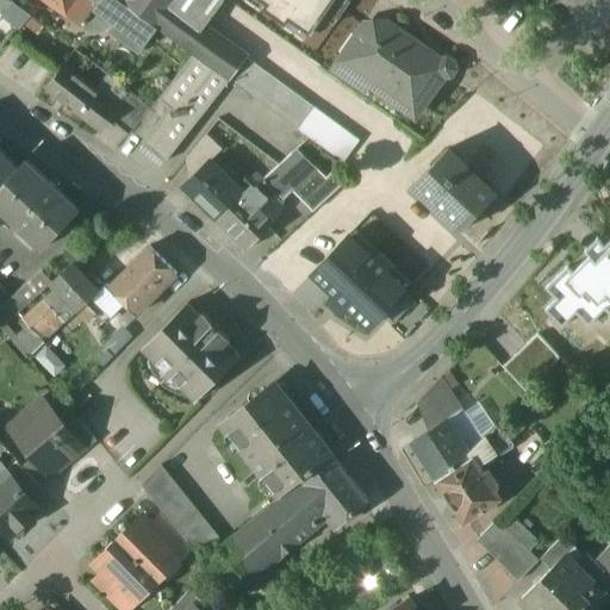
[(13,1),(11,0),(0,0),(0,10),(4,13),(13,1)]
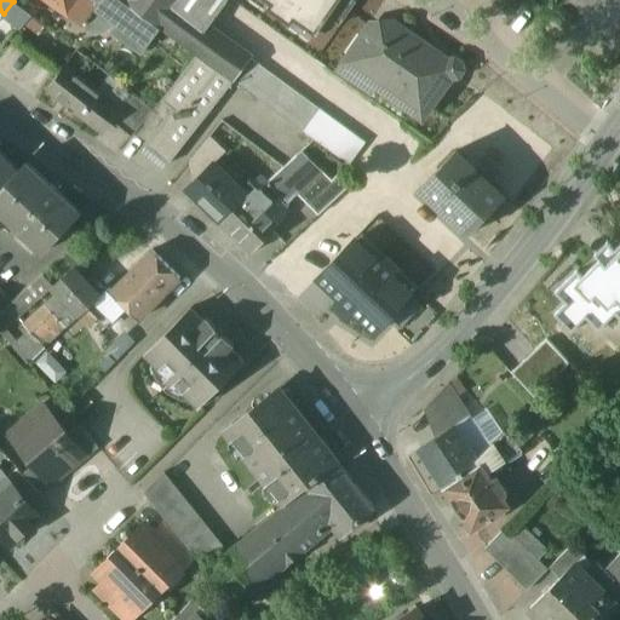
[(50,0),(69,13),(79,0),(50,0)]
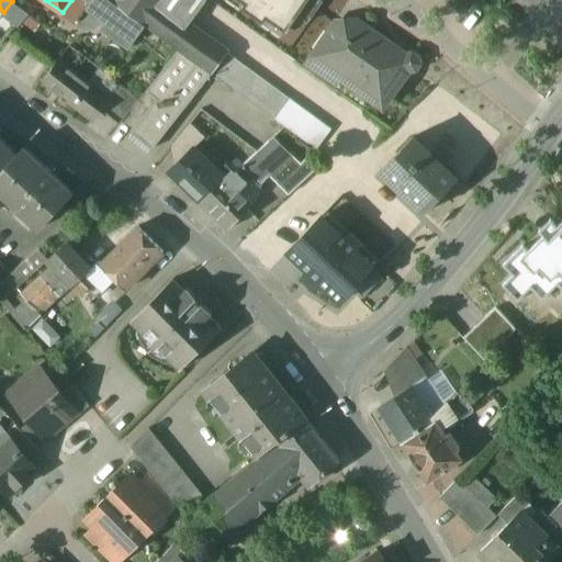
[(87,1),(85,0),(71,0),(63,12),(72,21),(87,1)]
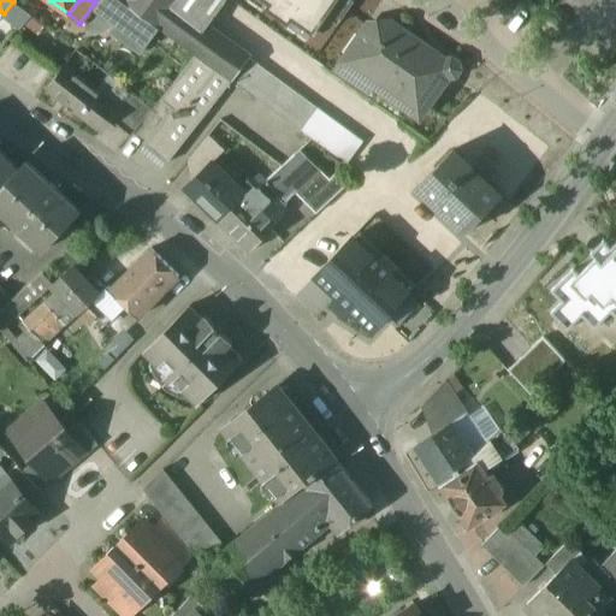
[(124,3),(120,0),(93,0),(95,1),(118,19),(119,19),(129,6),(124,3)]
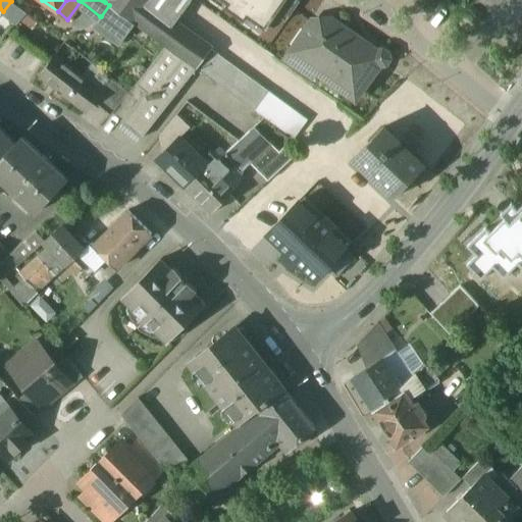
[(106,0),(105,2),(109,5),(134,23),(149,3),(151,0),(106,0)]
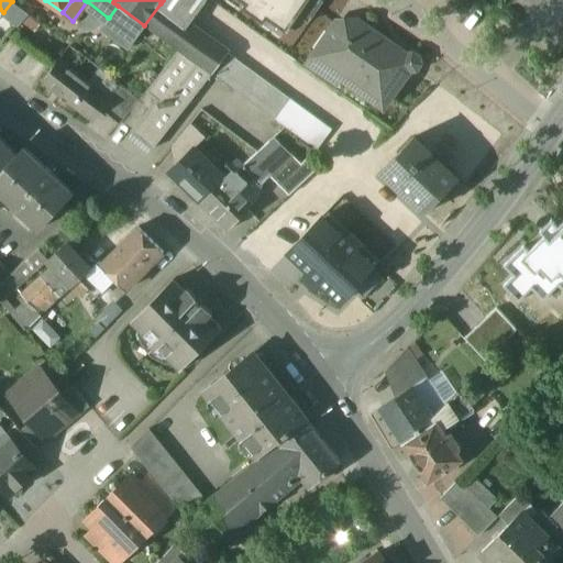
[(240,0),(245,3),(243,8),(264,23),(267,19),(286,32),(308,0),(240,0)]
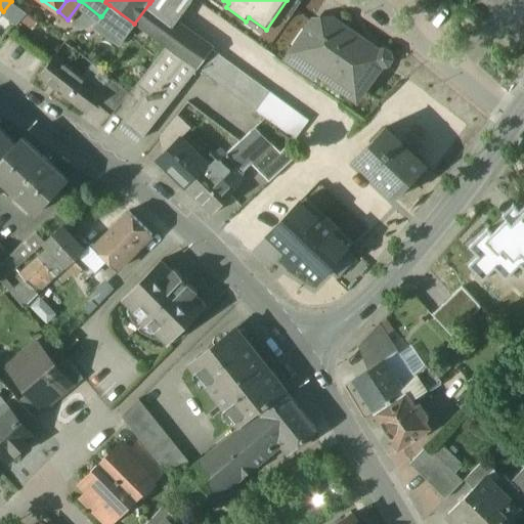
[(298,0),(287,0),(277,14),(287,22),(301,1),(298,0)]
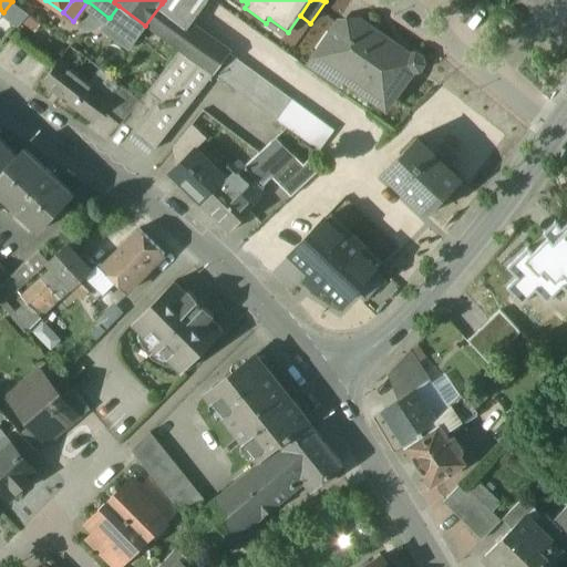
[(29,14),(12,1),(3,12),(19,26),(29,14)]
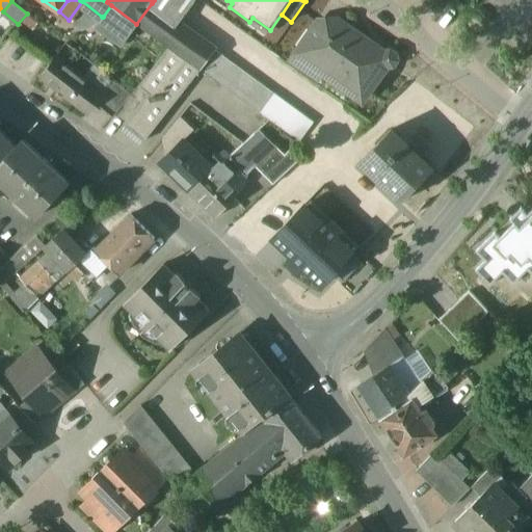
[(102,17),(82,1),(69,20),(81,28),(90,16),(99,22),(102,17)]
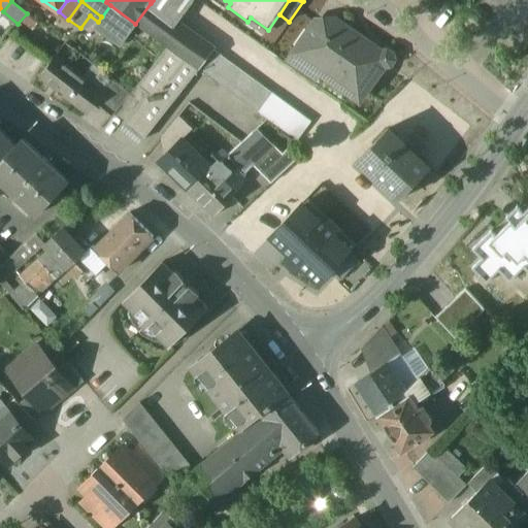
[(213,51),(151,3),(135,24),(136,25),(167,47),(199,70),(200,69),(213,51)]
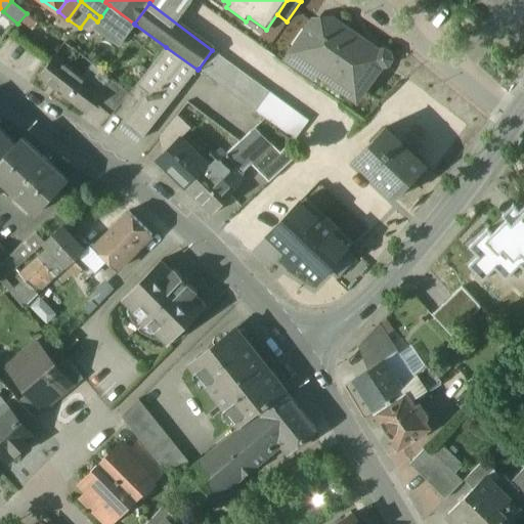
[(134,24),(110,5),(101,16),(100,16),(97,22),(96,23),(122,42),(135,25),(134,24)]
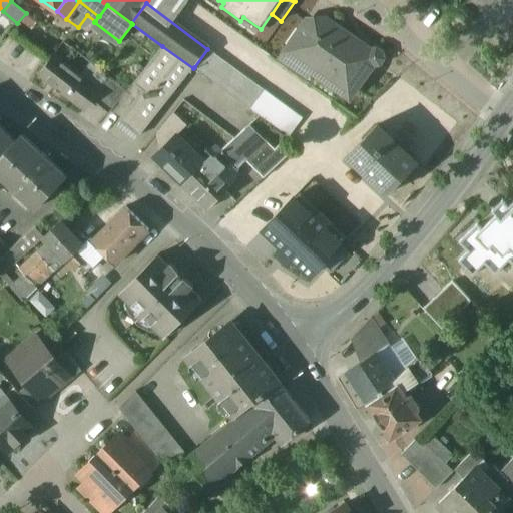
[(372,51),(326,19),(319,29),(300,56),(313,65),(309,70),(335,88),(339,83),(353,93),(374,64),(379,64),(382,58),(382,53),(377,50),(372,51)]
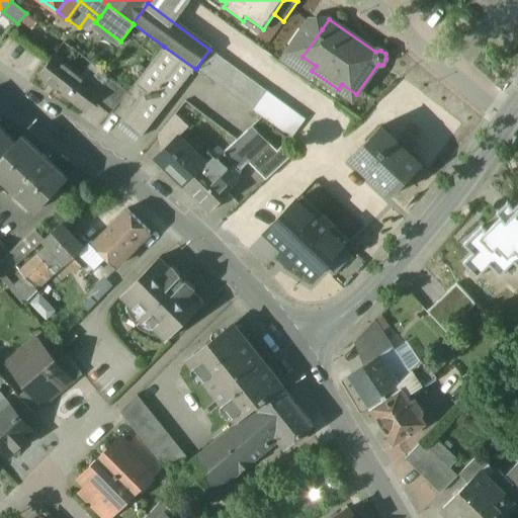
[(311,21),(291,49),(303,57),(322,29),(311,21)]
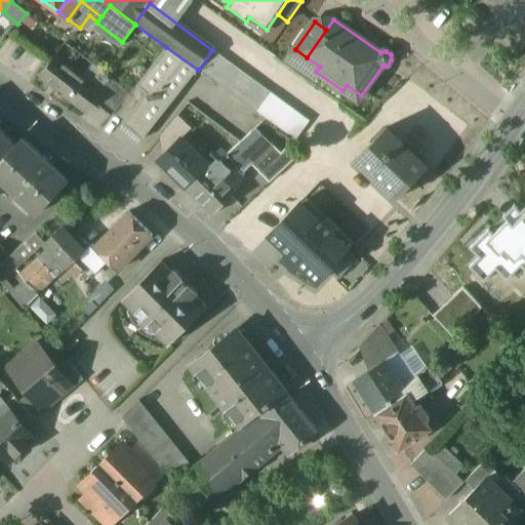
[(166,47),(130,93),(139,101),(123,121),(122,123),(143,139),(198,70),(166,47)]
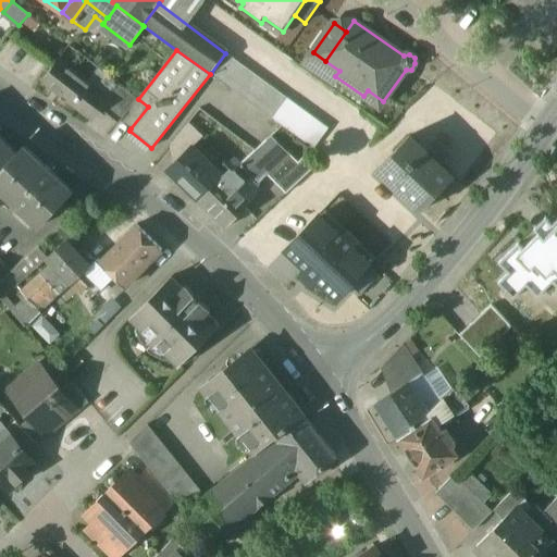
[(325,61),(313,52),(305,64),(330,84),(335,76),(339,71),(325,61)]
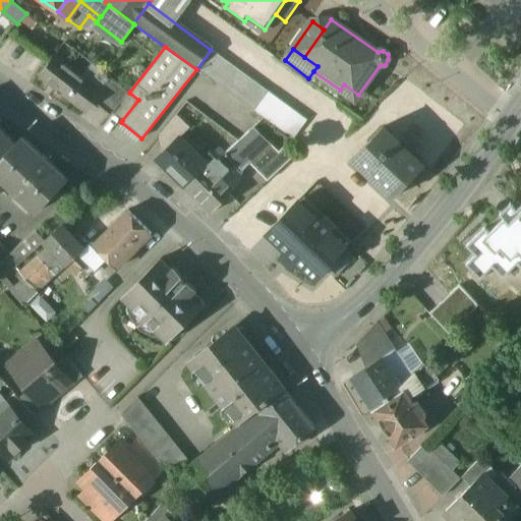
[(269,93),(211,50),(197,68),(255,111),(269,93)]
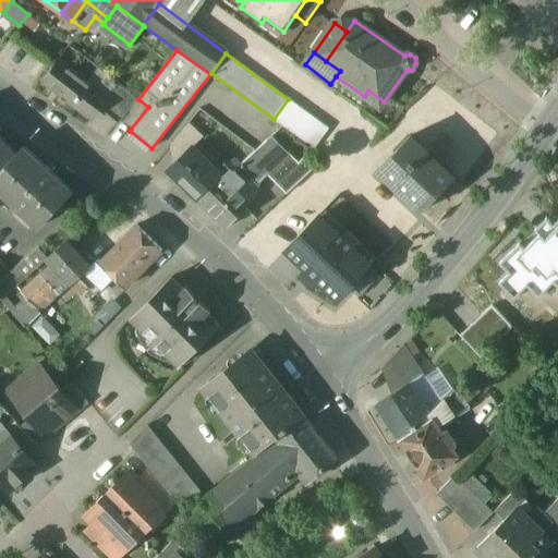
[(105,99),(58,62),(44,80),(55,87),(56,86),(93,114),(105,99)]
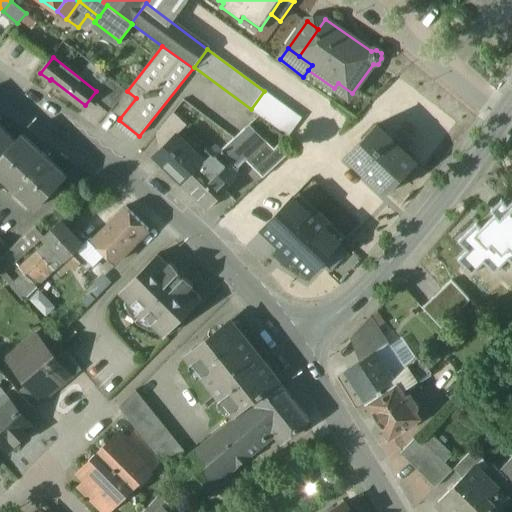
[(136,98),(127,91),(112,111),(120,118),(136,98)]
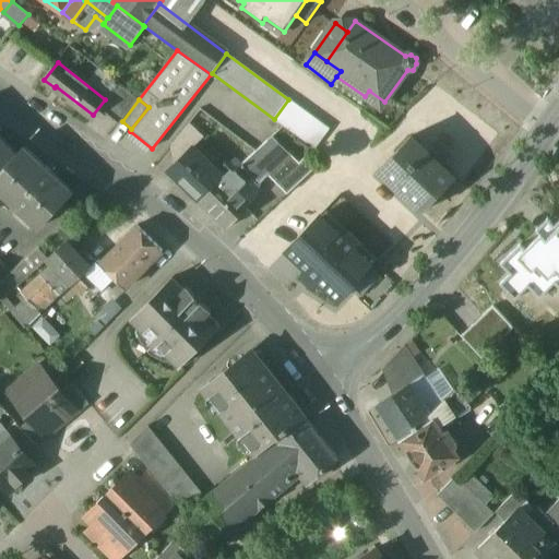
[(330,129),(288,99),(274,119),(316,149),(330,129)]
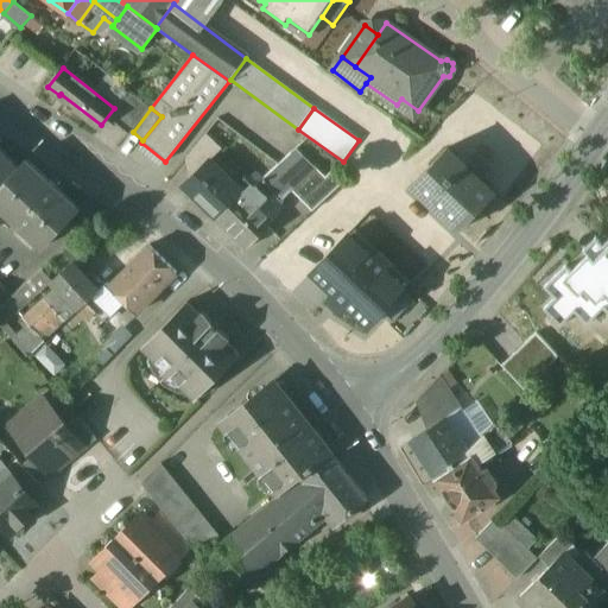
[(187,158),(200,170),(210,159),(210,160),(222,149),(206,134),(187,158)]
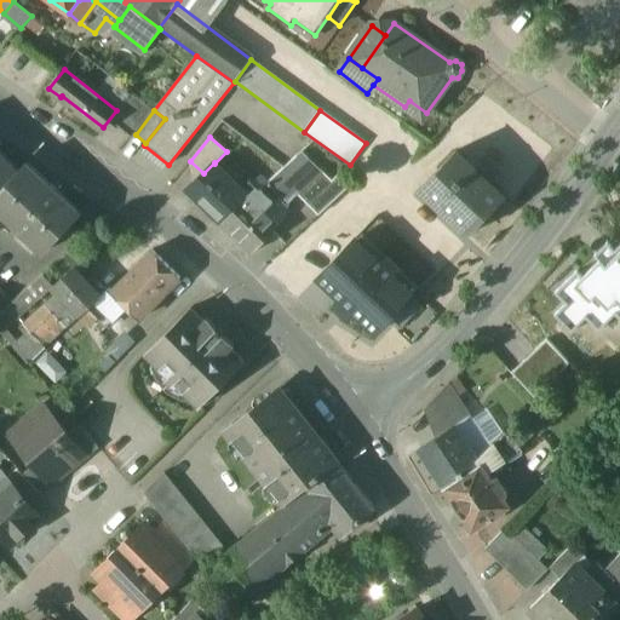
[(0,154),(0,189),(18,171),(17,171),(0,154)]
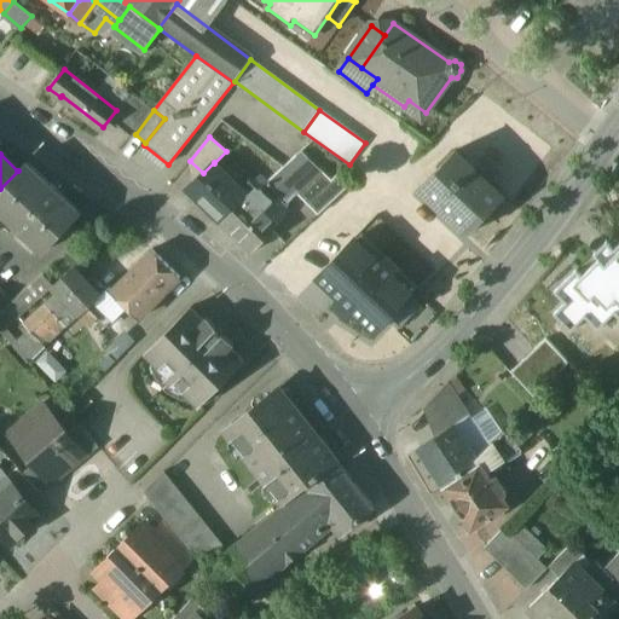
[(502,200),(453,154),(420,189),(468,235),(502,200)]
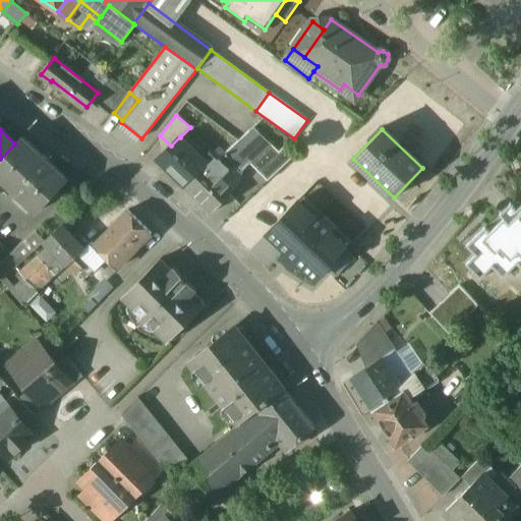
[(249,131),(225,153),(211,167),(221,177),(234,163),(242,170),(249,163),(265,148),(249,131)]
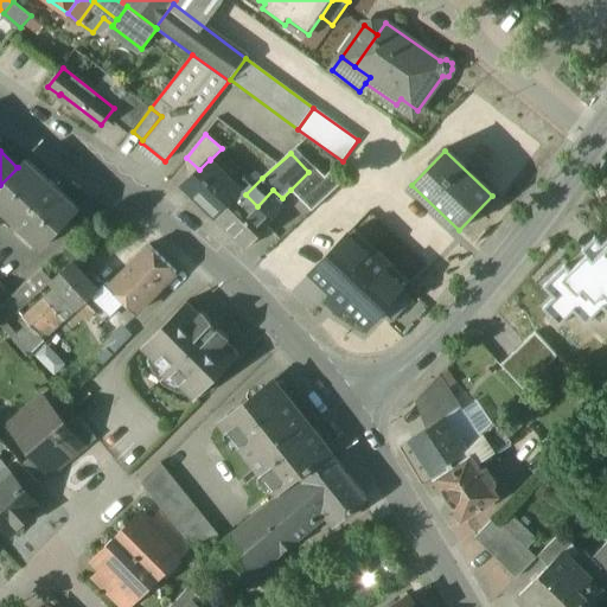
[(25,159),(17,167),(18,167),(0,185),(0,209),(42,249),(78,210),(25,159)]
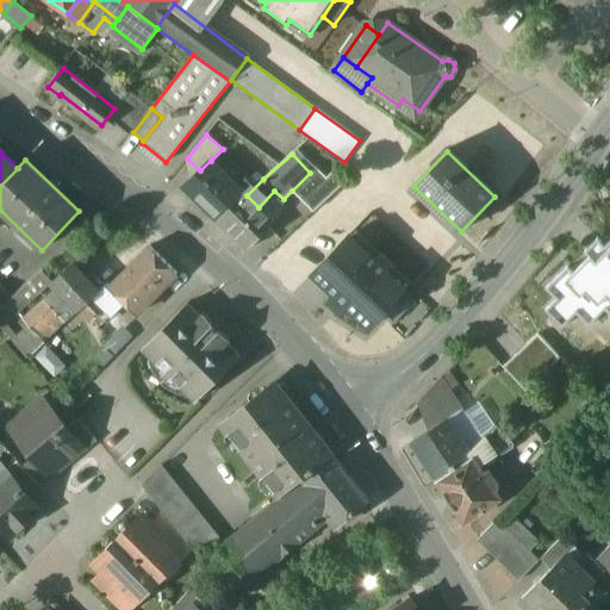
[(200,170),(182,187),(217,219),(243,193),(211,161),(211,160),(200,170)]
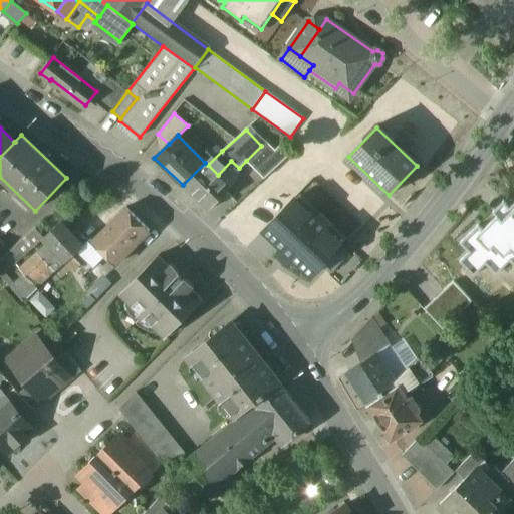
[(261,146),(246,161),(263,179),(289,155),(278,146),(275,150),(266,141),(261,146)]
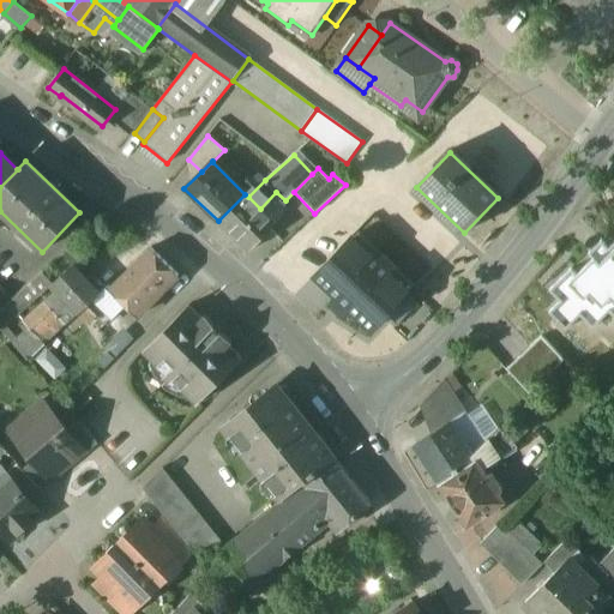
[(245,194),(218,221),(248,252),(276,224),(260,209),(248,197),(245,194)]
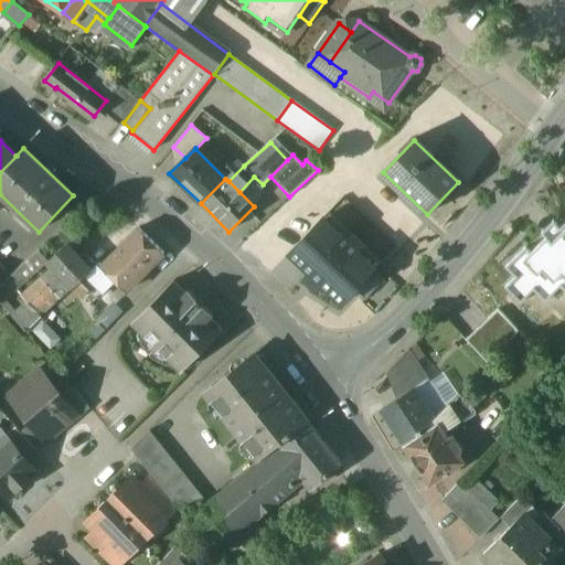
[(310,233),(290,254),(310,274),(305,279),(317,290),(321,285),(342,305),(377,267),(361,252),(364,247),(345,230),(341,233),(324,217),(310,233)]
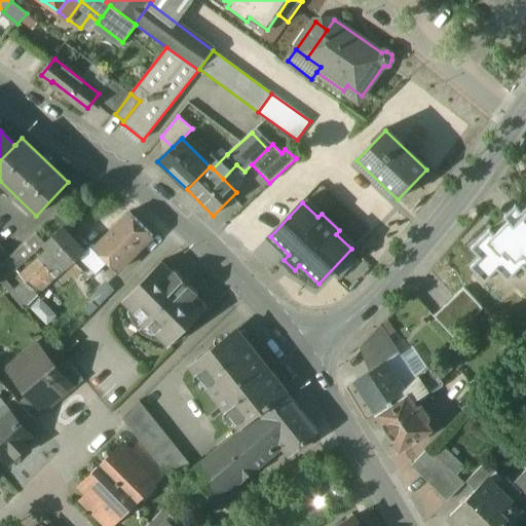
[(525,208),(521,214),(524,216),(515,225),(510,220),(494,234),(489,230),(471,249),(481,258),(471,267),(485,282),(497,270),(509,280),(522,267),(525,270),(525,208)]
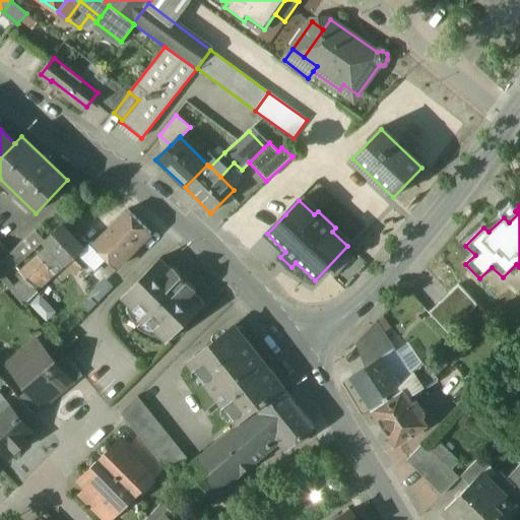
[(92,244),(91,245),(105,257),(116,268),(149,234),(127,211),(92,244)]
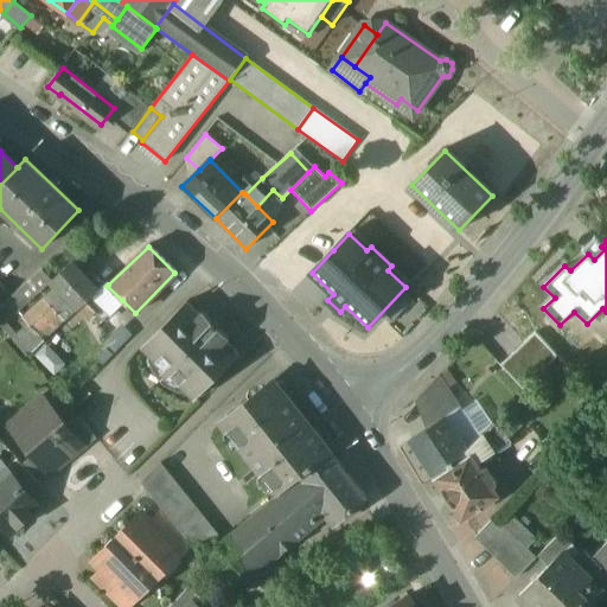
[(97,291),(71,263),(51,281),(57,287),(77,308),(84,302),(97,291)]
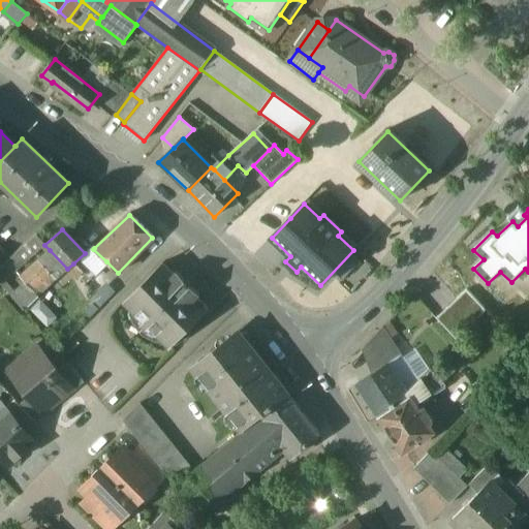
[(9,258),(7,261),(16,272),(44,245),(36,236),(9,258)]
